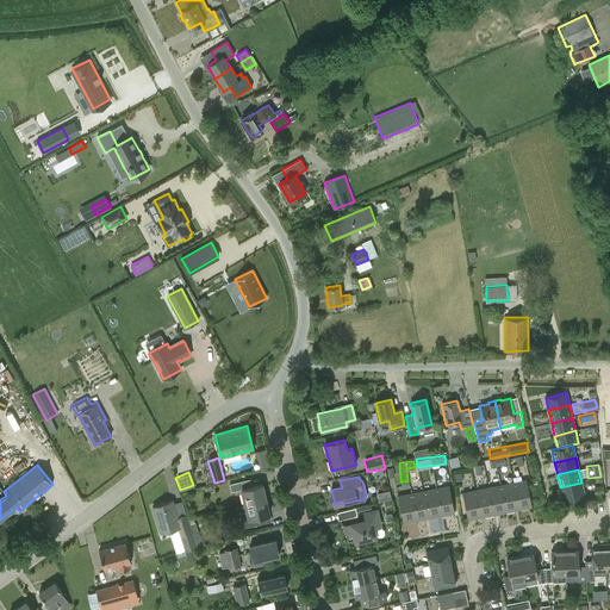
[(242,490),(246,504),(266,499),(262,485),(249,487),(247,480),(230,485),(231,492),(242,490)]
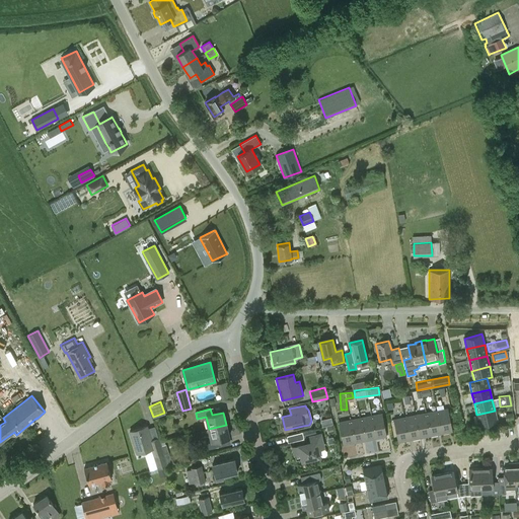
[(448,409),(437,411),(442,433),(452,431),(448,409)]
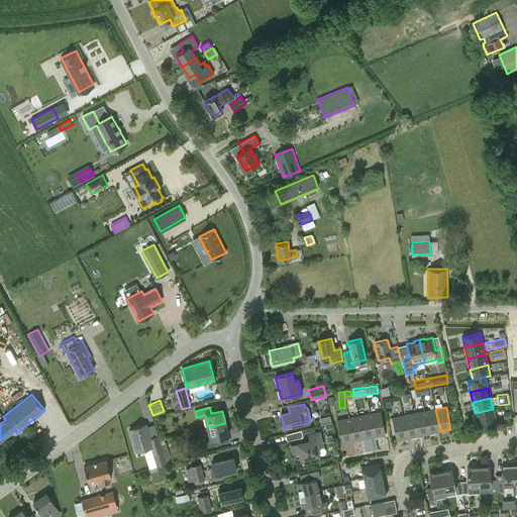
[(435,409),(425,411),(429,433),(440,431),(435,409)]
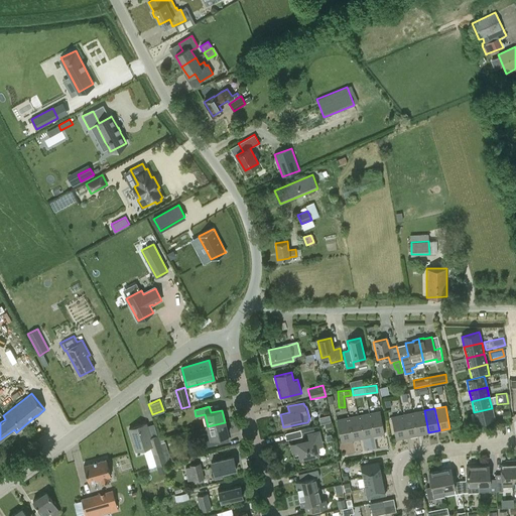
[(494,418),(492,408),(474,412),(477,422),(494,418)]
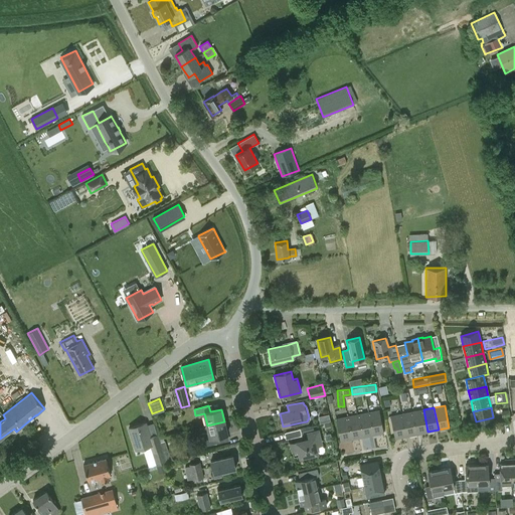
[(423,409),(412,412),(416,434),(427,432),(423,409)]
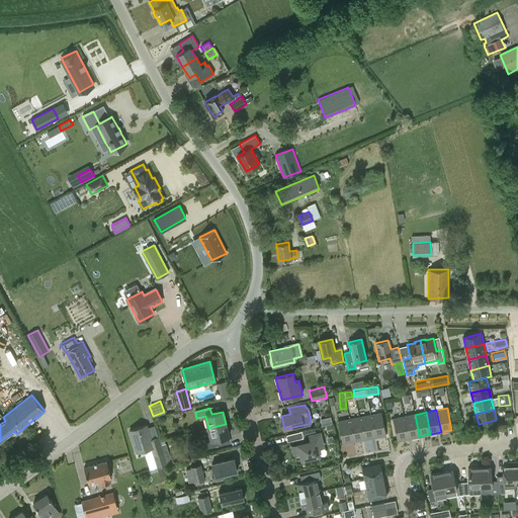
[(381,413),(370,415),(375,437),(386,435),(381,413)]
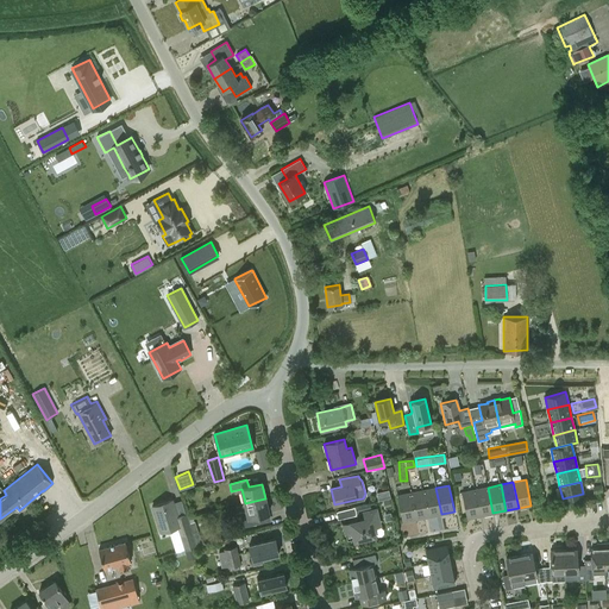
[(435,488),(424,490),(428,516),(441,514),(435,488)]
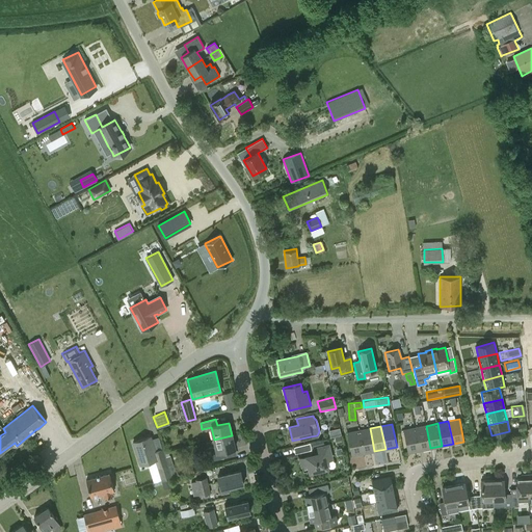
[(426,426),(415,428),(420,451),(430,448),(426,426)]
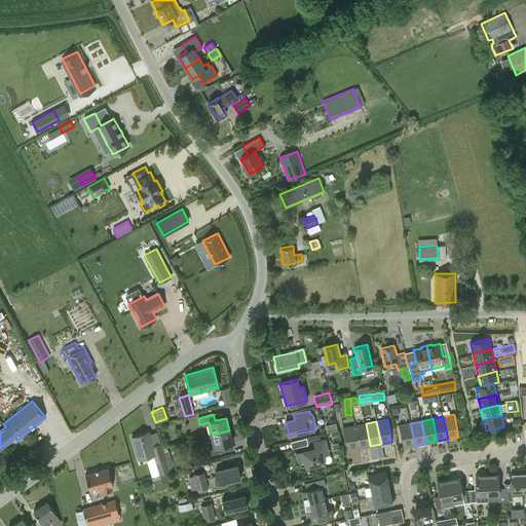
[(366,423),(354,425),(359,448),(370,446),(366,423)]
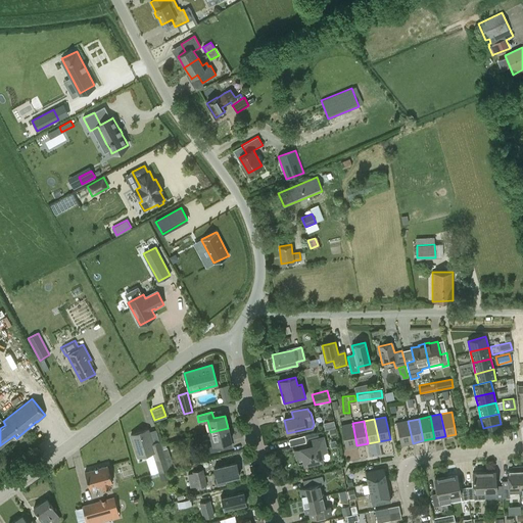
[(413,443),(408,421),(396,423),(401,445),(413,443)]
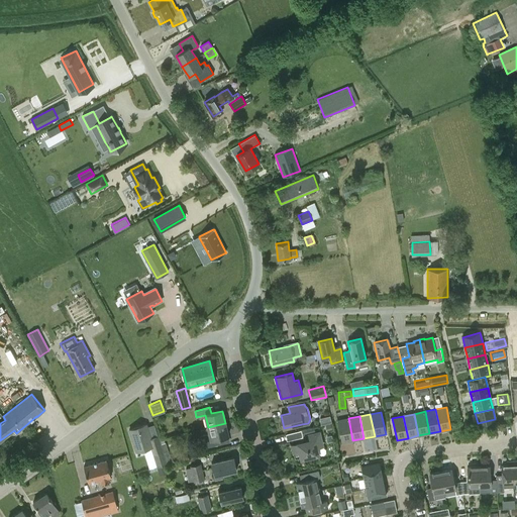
[(352,440),(348,418),(337,421),(342,442),(352,440)]
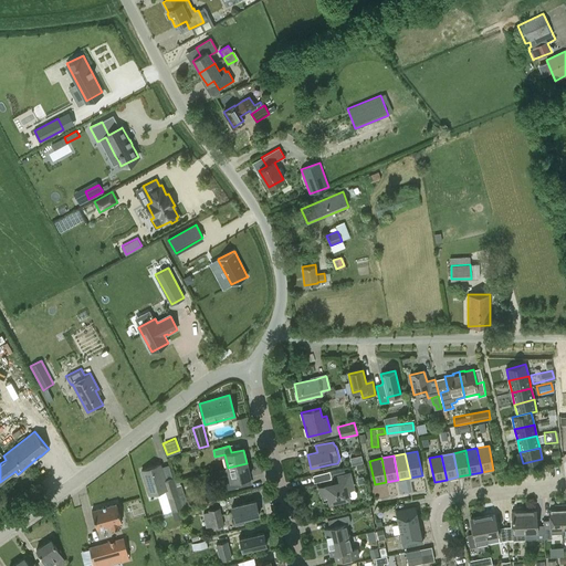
[(247,463),(228,468),(229,474),(220,477),(223,491),(239,488),(237,481),(250,478),(247,463)]
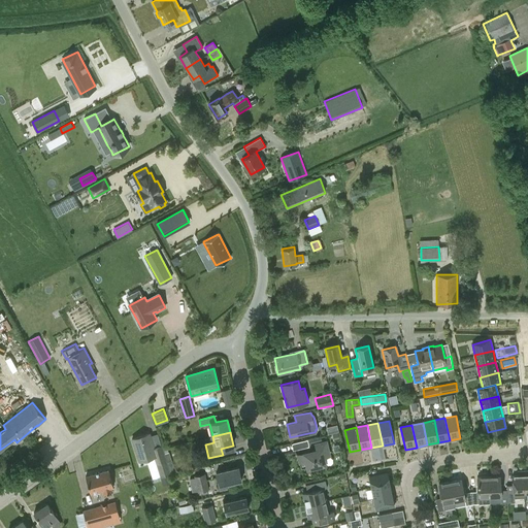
[(169,474),(165,462),(161,446),(154,448),(150,434),(132,439),(139,462),(156,457),(162,476),(169,474)]
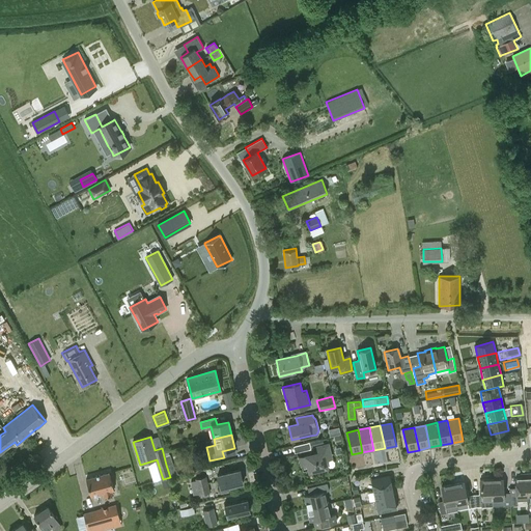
[(326,459),(332,458),(328,444),(317,447),(318,453),(300,457),(303,471),(309,470),(309,472),(327,468),(326,459)]
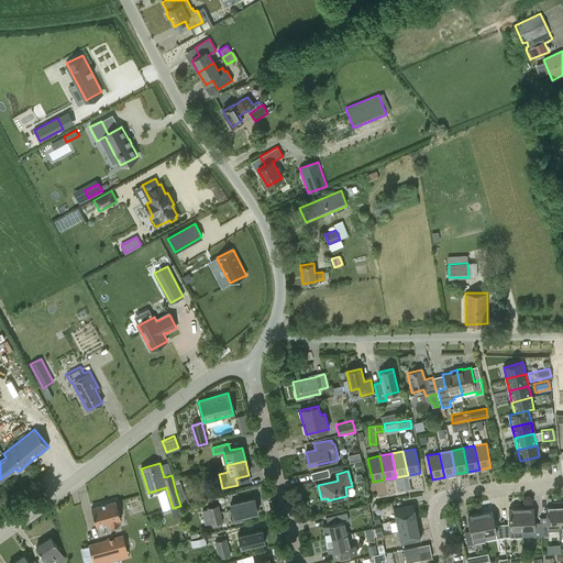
[(257,514),(254,498),(229,504),(233,522),(242,519),(242,518),(257,514)]
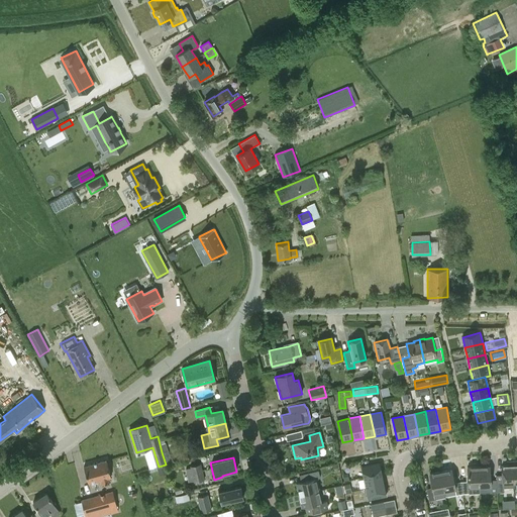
[(108,478),(111,477),(106,460),(84,467),(88,483),(100,480),(101,485),(110,483),(108,478)]
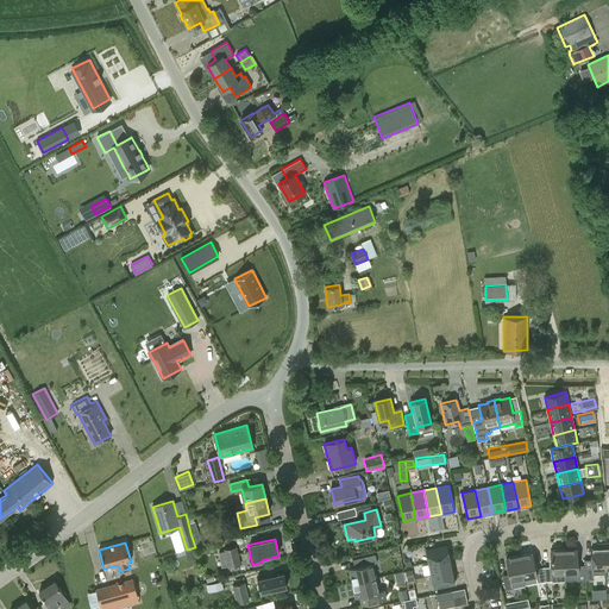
[(428,563),(450,558),(447,545),(426,550),(428,563)]
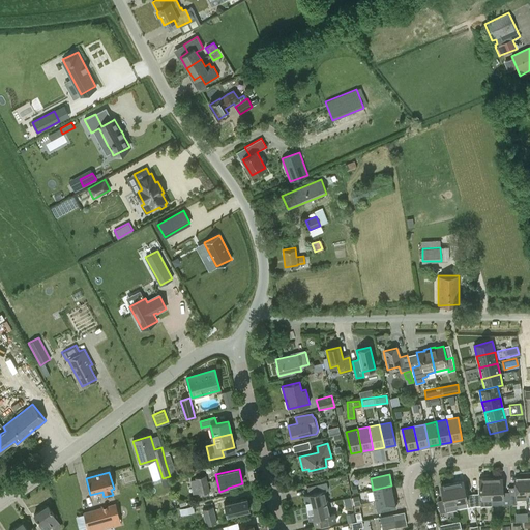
[(508,492),(509,504),(516,504),(516,502),(527,501),(527,500),(525,474),(521,474),(522,476),(521,477),(514,478),(514,488),(508,489),(508,492)]
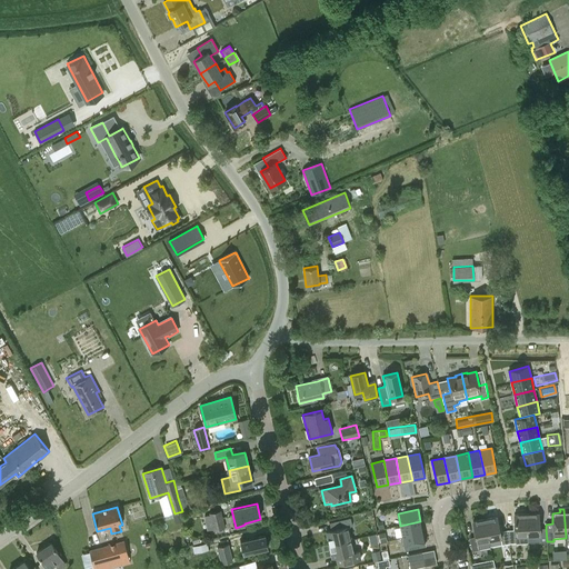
[(225,528),(220,511),(210,513),(213,530),(225,528)]
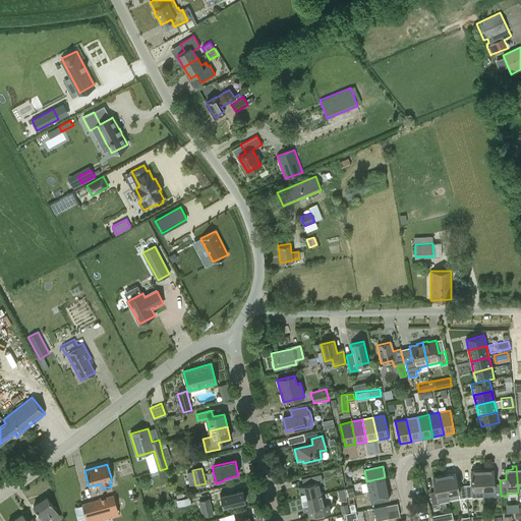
[(495,496),(501,496),(500,483),(495,483),(494,469),(482,470),(483,490),(494,489),(495,496)]
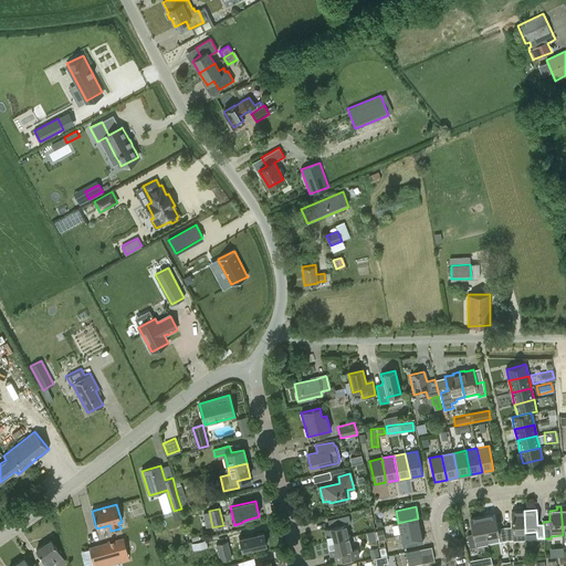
[(525,533),(524,511),(512,511),(512,526),(505,527),(506,541),(514,540),(525,540),(525,533)]
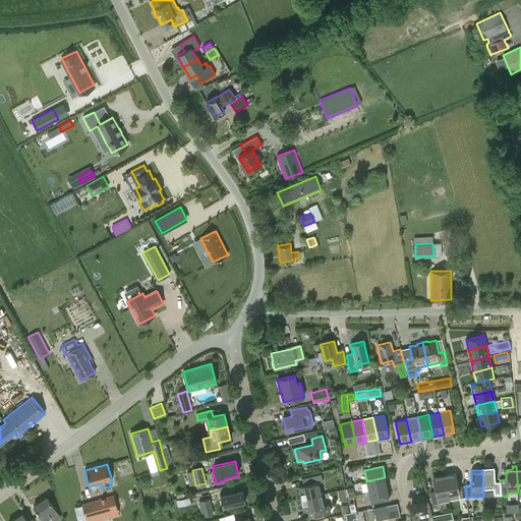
[(455,472),(444,475),(448,495),(459,493),(460,499),(466,498),(465,485),(458,486),(455,472)]
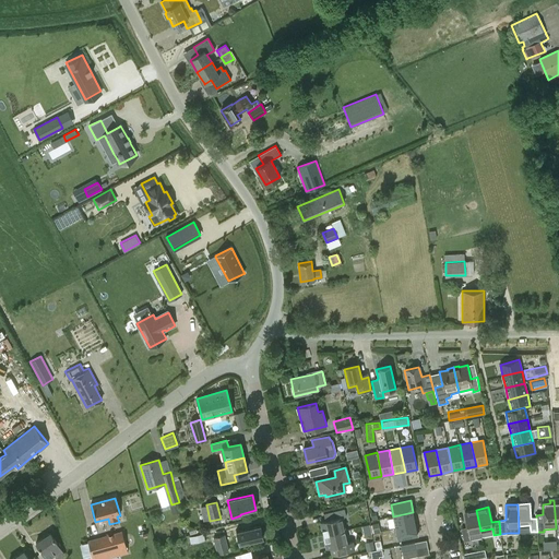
[(329,520),(321,522),(323,535),(345,530),(343,518),(346,516),(344,509),(326,512),(329,520)]
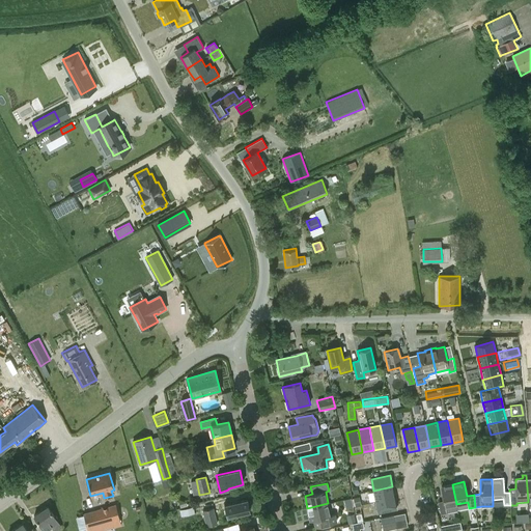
[(458,510),(456,504),(452,484),(442,486),(444,501),(439,502),(441,514),(458,510)]
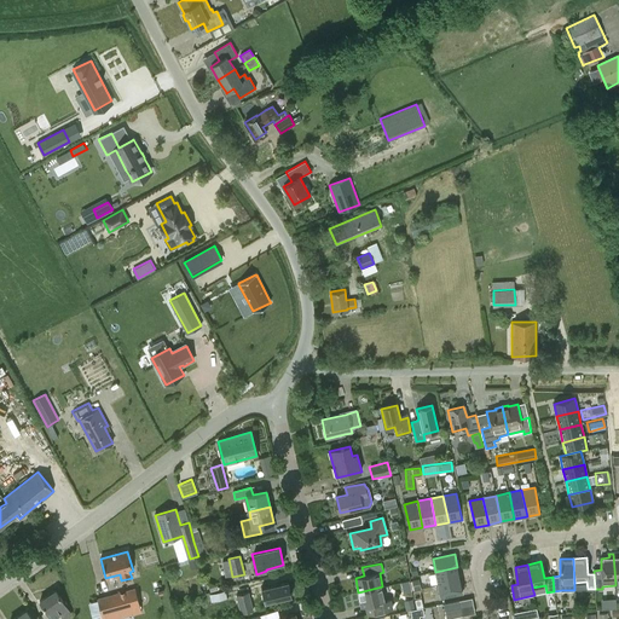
[(435,572),(439,585),(460,580),(457,567),(435,572)]
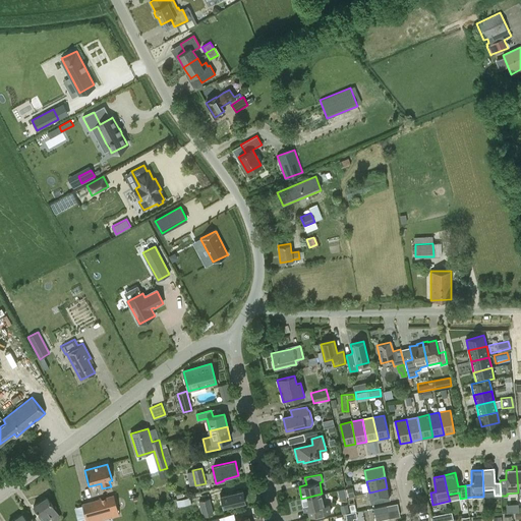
[(389,500),(387,488),(369,493),(371,503),(389,500)]
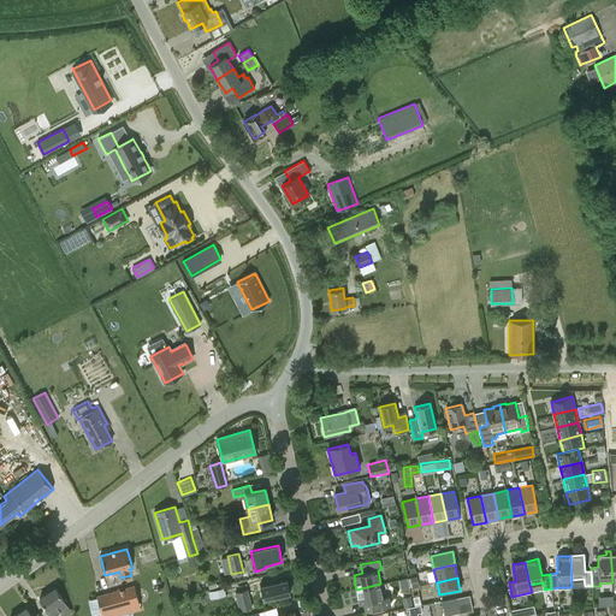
[(260,586),(264,600),(290,593),(286,580),(260,586)]
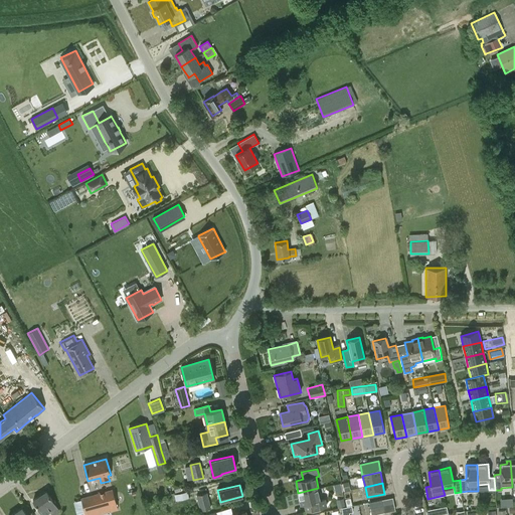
[(318,488),(298,493),(301,505),(305,504),(306,511),(311,510),(326,506),(325,499),(321,500),(318,488)]
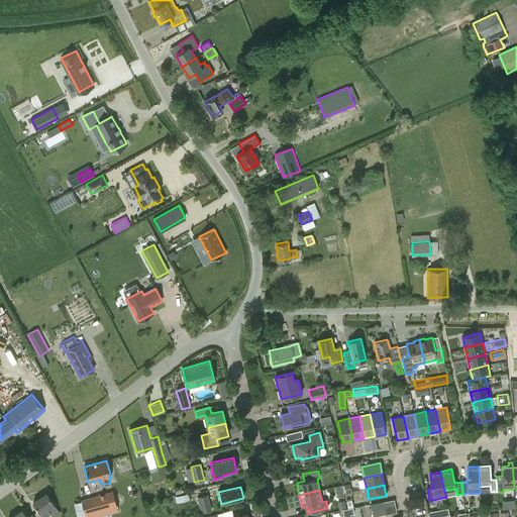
[(81,499),(85,516),(98,516),(118,511),(112,491),(81,499)]
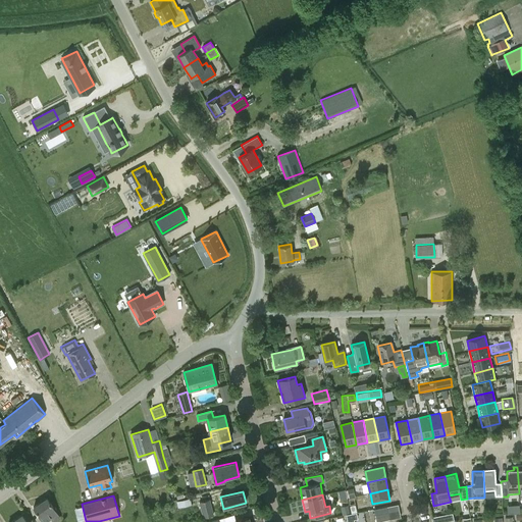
[(47,498),(34,508),(41,517),(43,521),(44,521),(51,517),(52,519),(57,515),(53,509),(54,508),(47,498)]
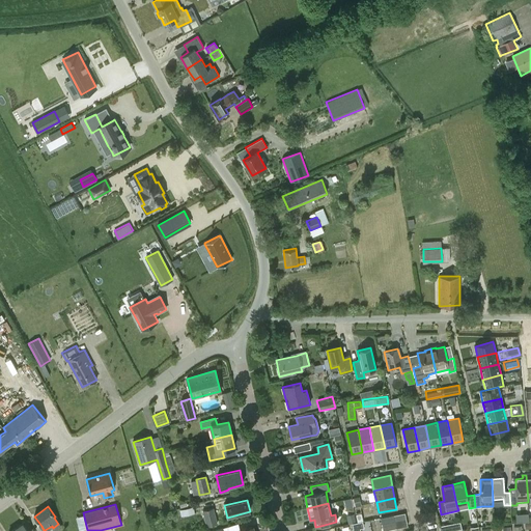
[(213,508),(202,510),(206,527),(217,525),(213,508)]
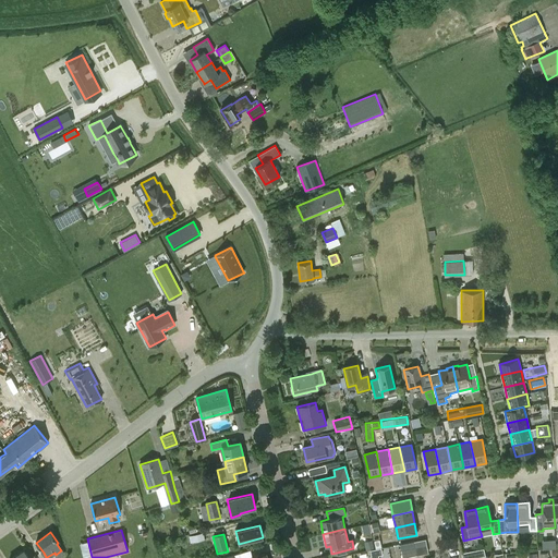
[(541,540),(541,548),(554,547),(554,538),(541,540)]
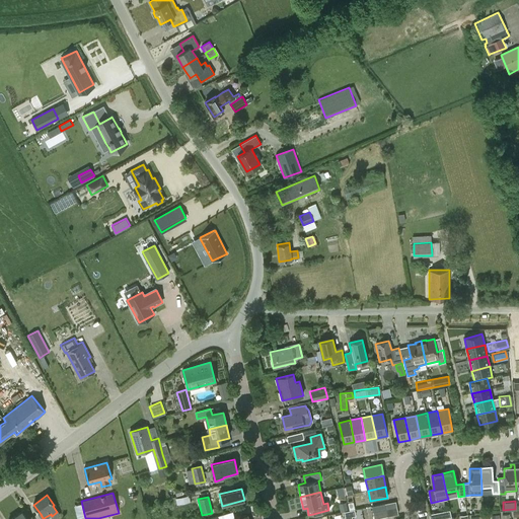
[(372,506),(373,513),(386,510),(384,504),(372,506)]
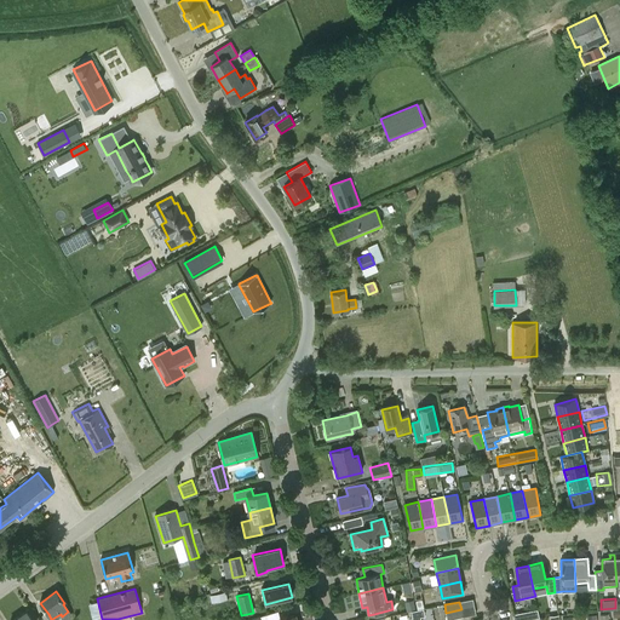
[(461,609),(446,613),(447,619),(463,616),(461,609)]
